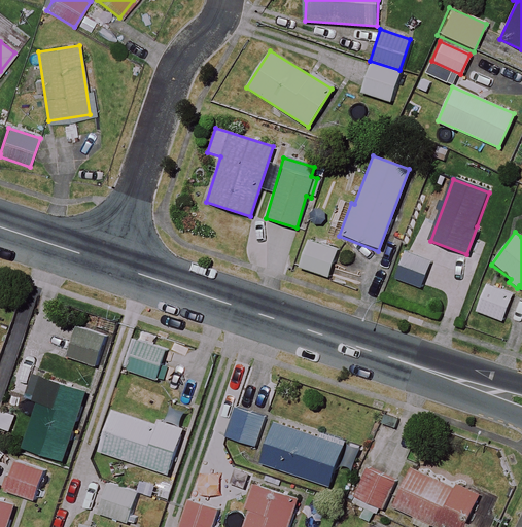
[(337,250),(306,239),(297,266),(327,277),(337,250)]
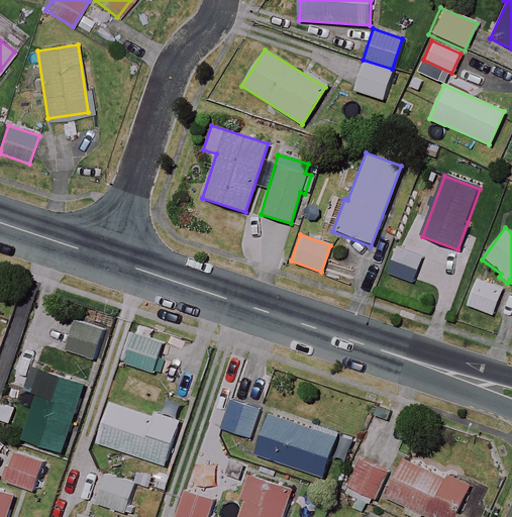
[(421,257),(395,246),(385,272),(411,282),(421,257)]
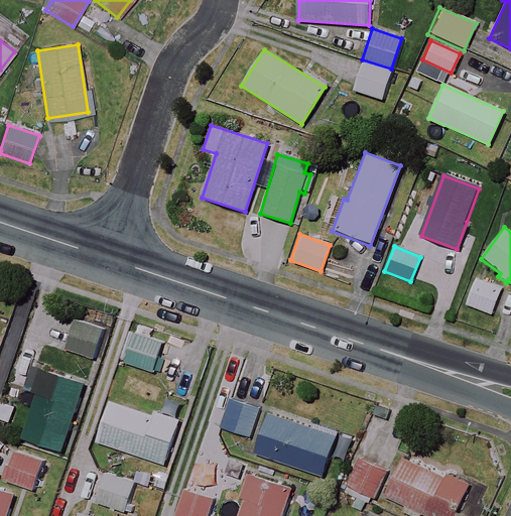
[(501,289),(474,278),(464,303),(491,314),(501,289)]
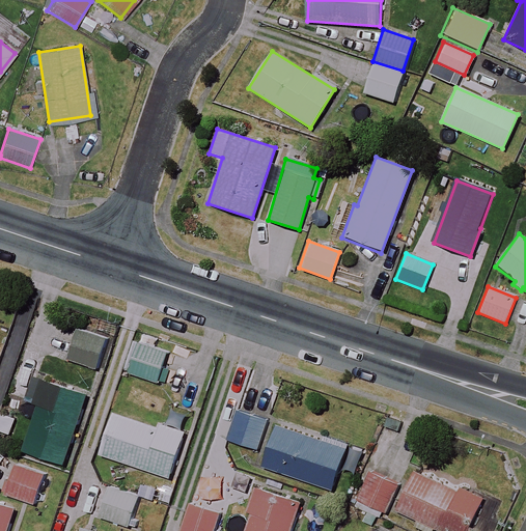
[(106,339),(77,330),(66,360),(94,370),(106,339)]
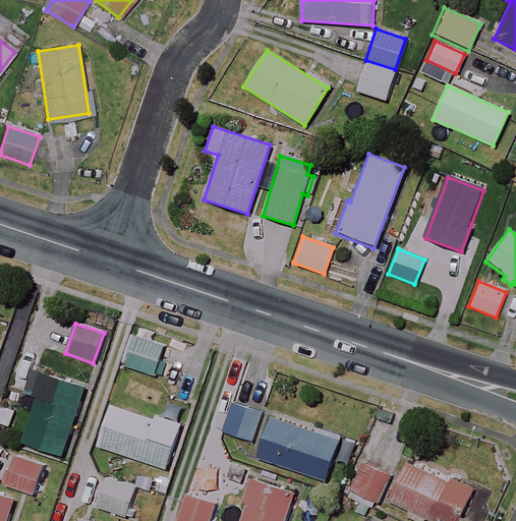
[(163,346),(127,334),(117,362),(153,375),(163,346)]
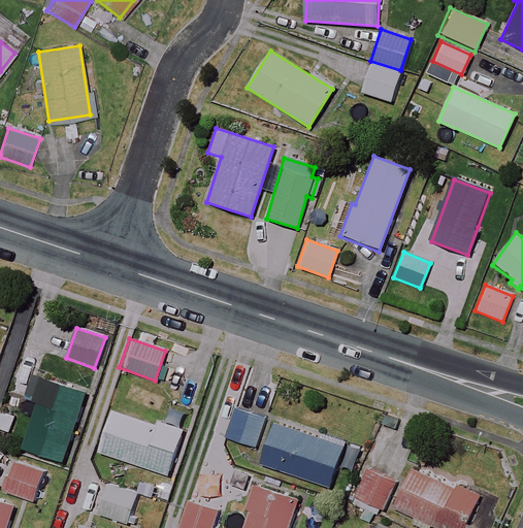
[(88,387),(36,369),(27,398),(37,402),(21,449),(62,463),(88,387)]
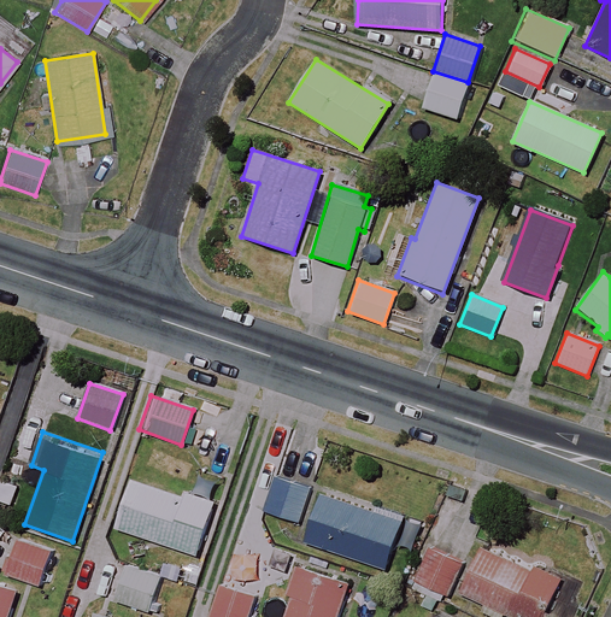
[(311,491),(272,477),(262,511),(300,523),(311,491)]
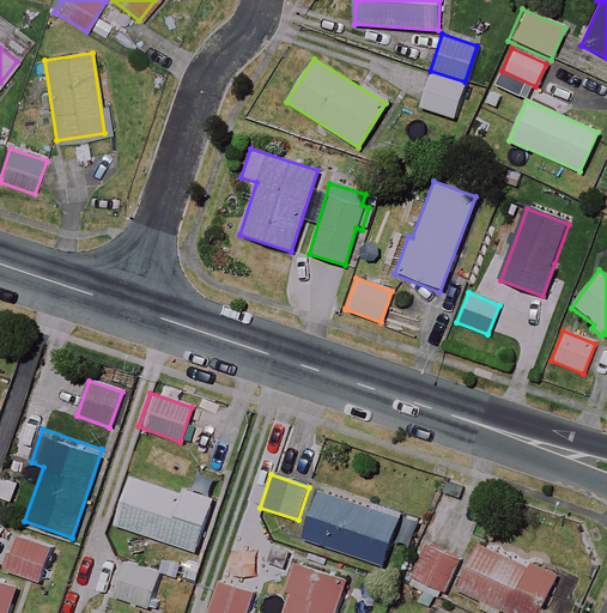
[(180,493),(129,477),(114,525),(194,552),(213,495),(182,485),(180,493)]
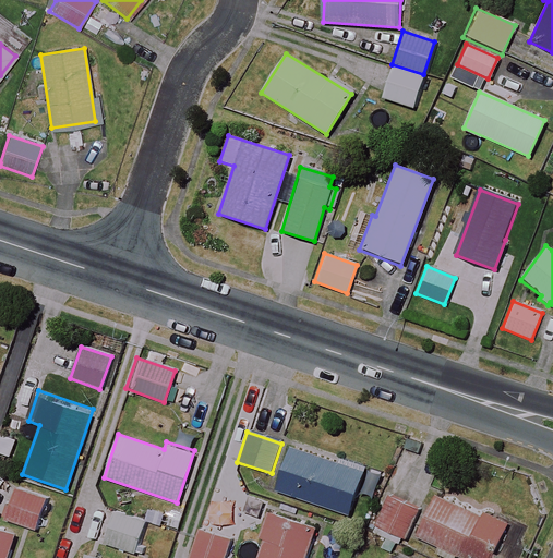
[(362,470),(291,446),(276,490),(347,514),(362,470)]
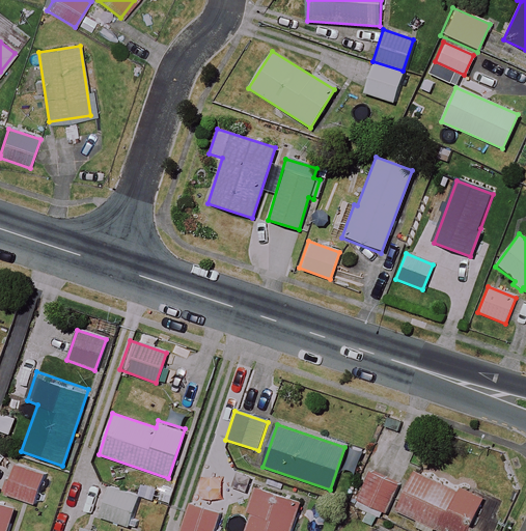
[(44,475),(12,465),(2,494),(33,504),(44,475)]
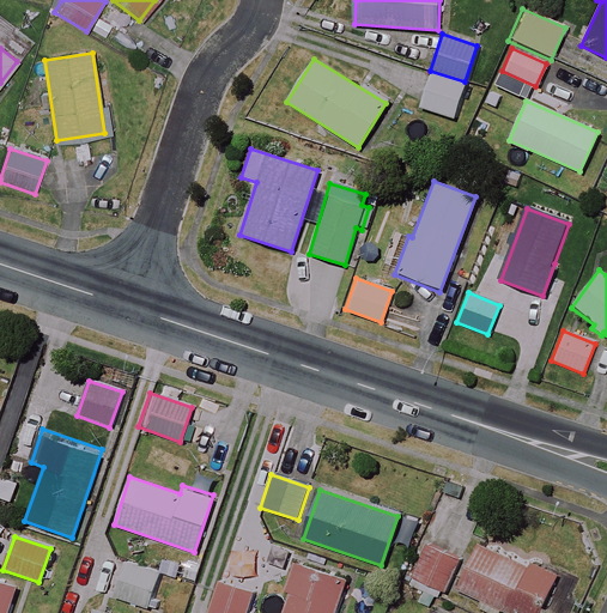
[(459,559),(425,544),(411,578),(444,593),(459,559)]
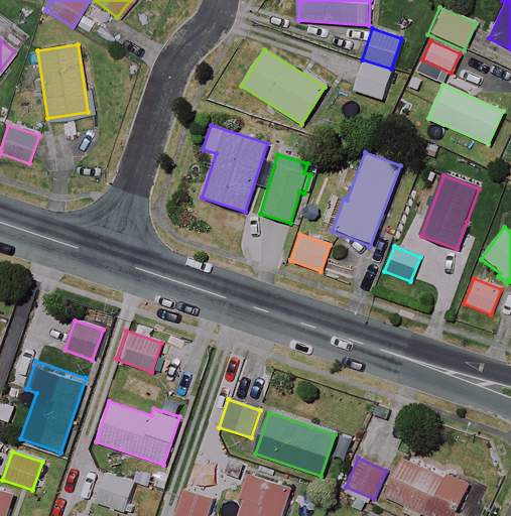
[(443,478),(401,459),(384,497),(427,515),(453,515),(469,483),(445,473),(443,478)]
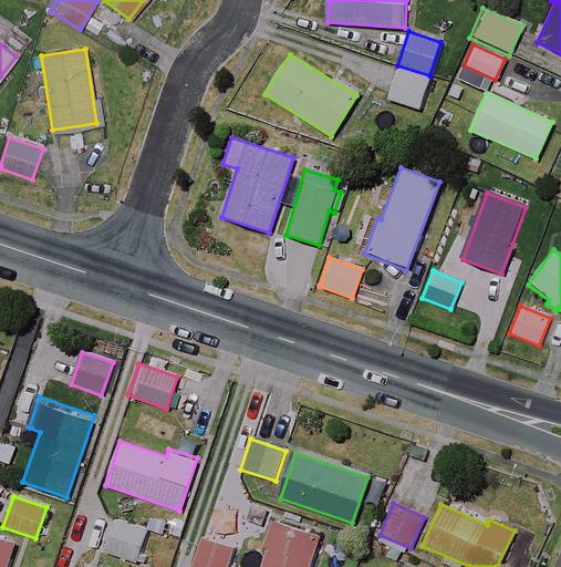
[(114,521),(104,552),(135,562),(144,535),(158,540),(165,522),(149,516),(144,531),(114,521)]
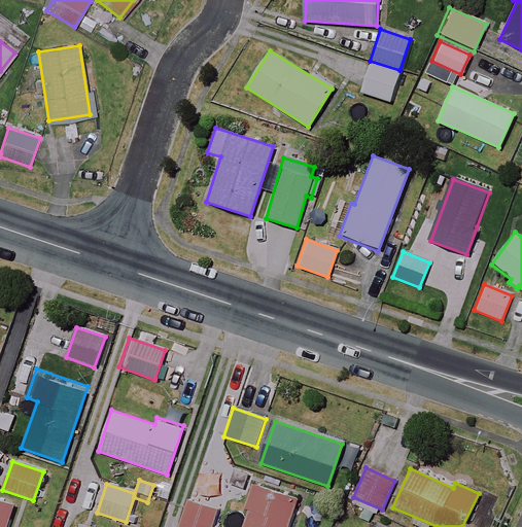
[(287,526),(297,499),(254,486),(241,526),(287,526)]
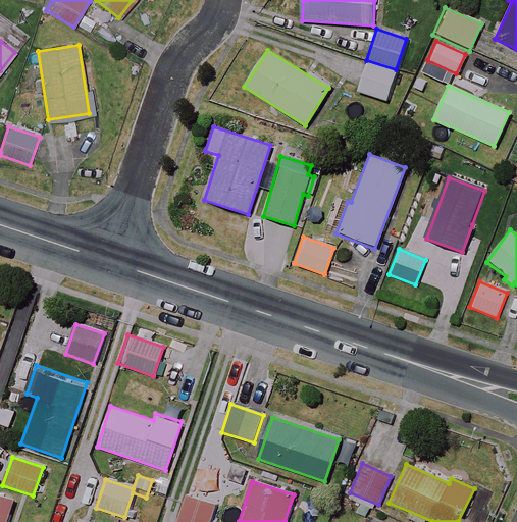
[(0,521),(7,521),(16,497),(0,490),(0,521)]
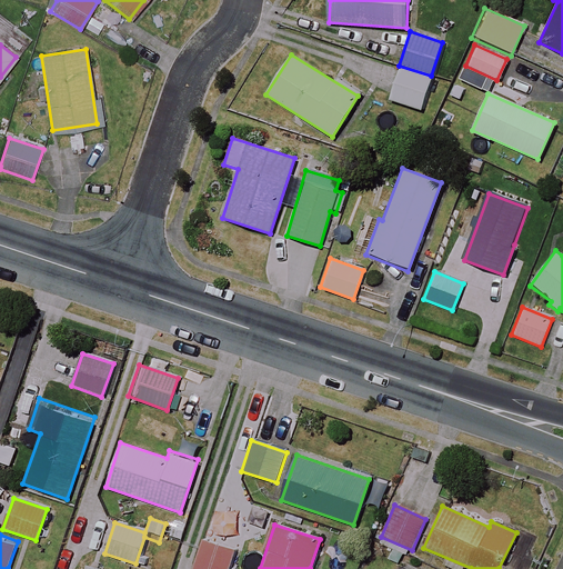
[(228,568),(233,551),(201,541),(192,568),(228,568)]
